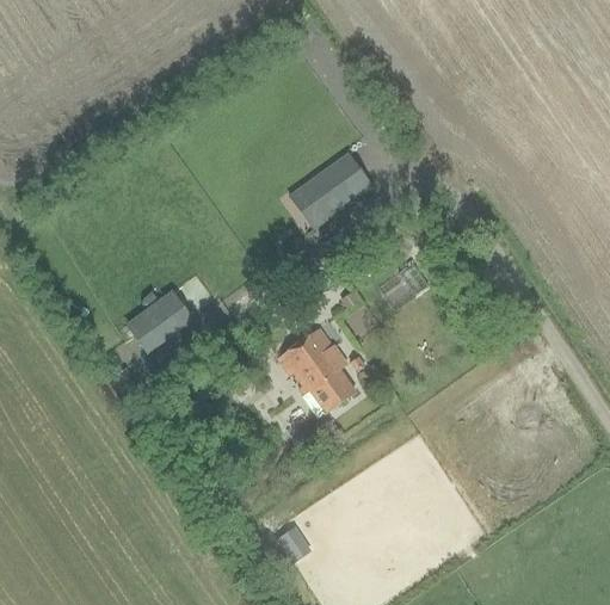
[(315,226),(371,184),(349,152),(291,193),(315,226)]
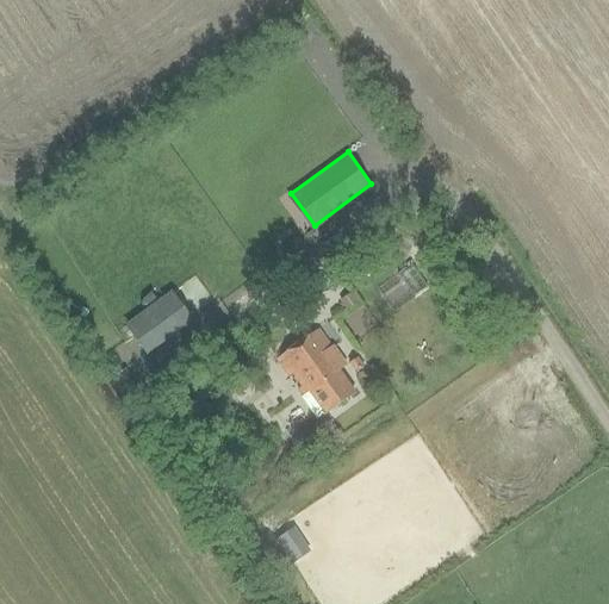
[(148,350),(196,316),(174,287),(128,322),(148,350)]
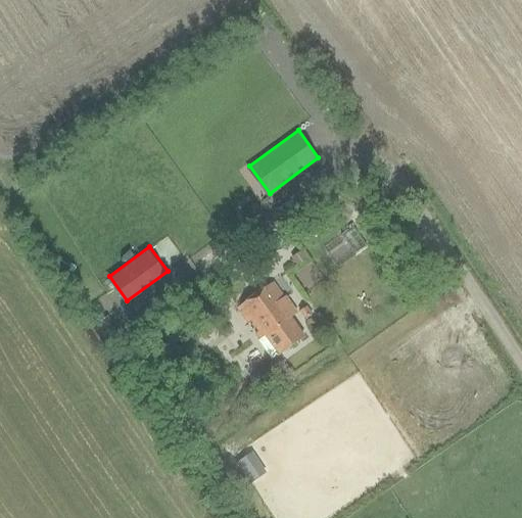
[(281,350),(305,333),(292,314),(297,311),(275,279),(240,303),(263,335),(268,332),(281,350)]
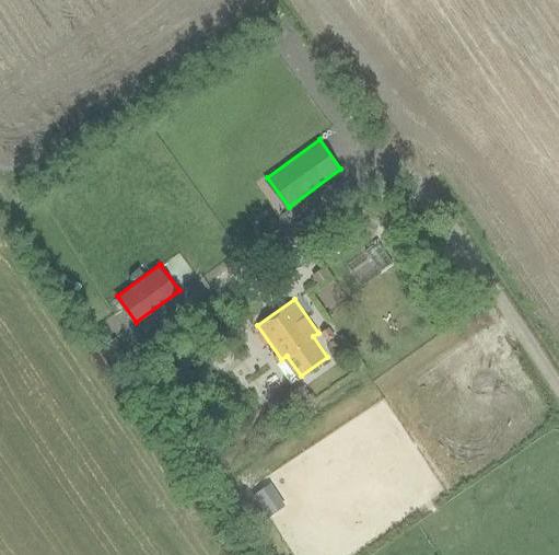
[(329,338),(337,333),(329,323),(323,328),(329,338)]
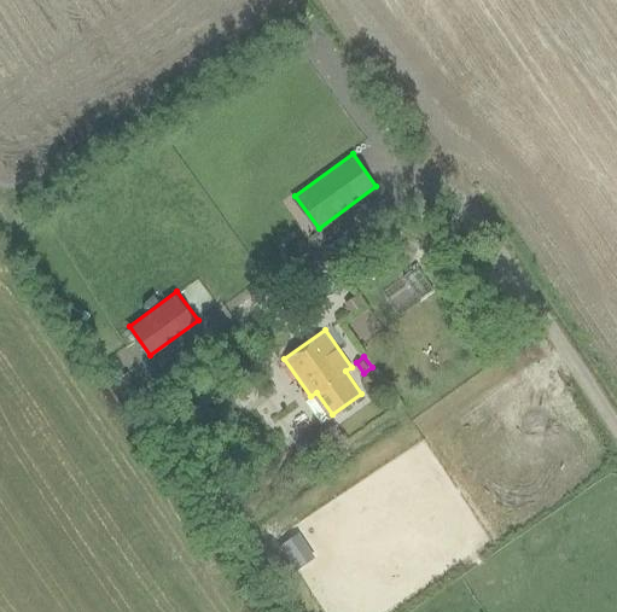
[(297,566),(315,554),(300,530),(280,542),(297,566)]
